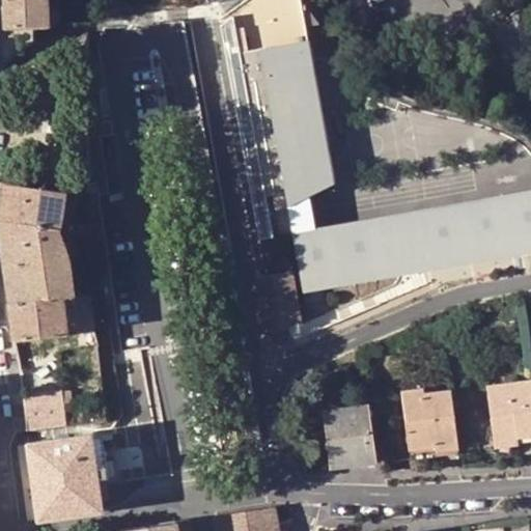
[(48,0),(2,0),(3,9),(5,28),(18,28),(23,47),(34,39),(35,27),(50,26),(48,0)]
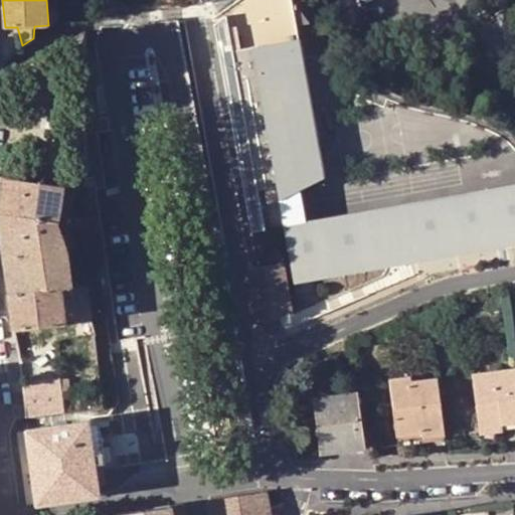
[(316,132),(297,23),(288,25),(285,11),(275,13),(272,0),(235,0),(226,7),(242,97),(243,108),(248,133),(259,189),(276,186),(279,185),(274,157),(311,151),(308,134),(316,132)]
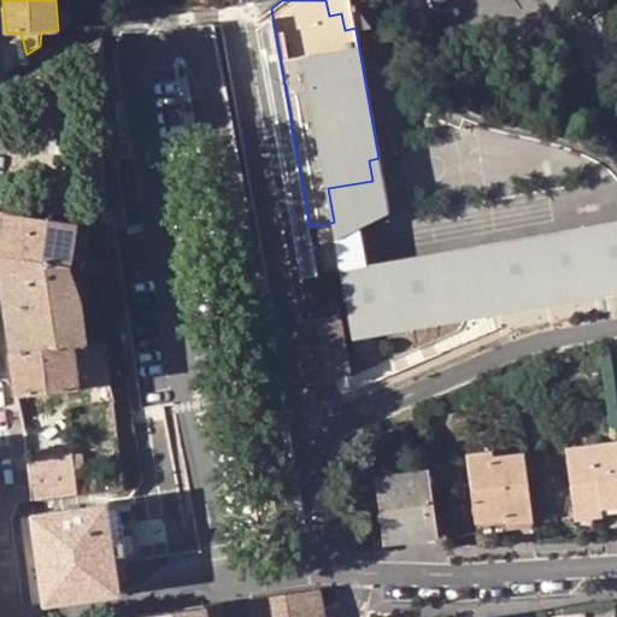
[(325,0),(329,16),(341,13),(345,30),(356,28),(370,25),(351,0),(325,0)]
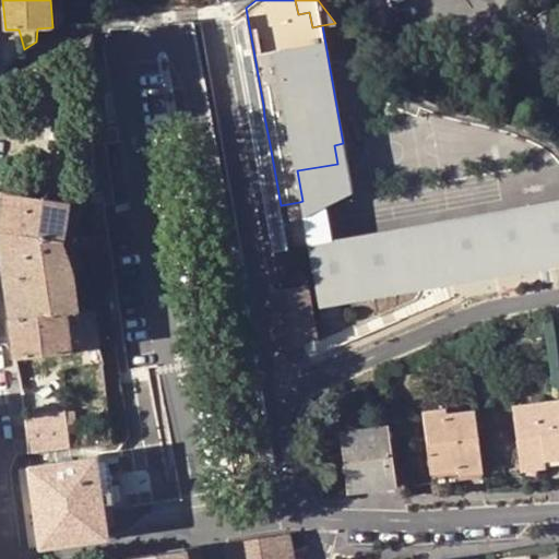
[(257,118),(261,144),(261,145),(270,144),(264,117),(257,118)]
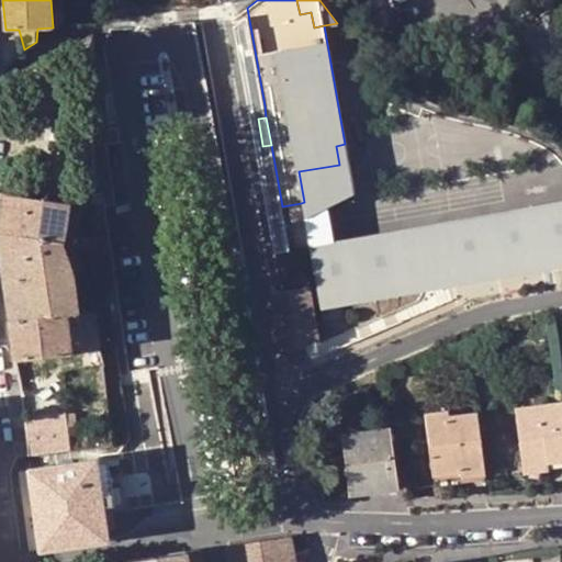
[(334,243),(327,208),(353,193),(345,144),(336,146),(339,165),(299,171),(304,202),(301,203),(282,206),(290,248),(308,245),(311,254),(313,254),(336,250),(336,251),(446,232),(452,269),(446,271),(448,285),(561,265),(561,249),(507,260),(498,222),(535,216),(534,208),(334,243)]
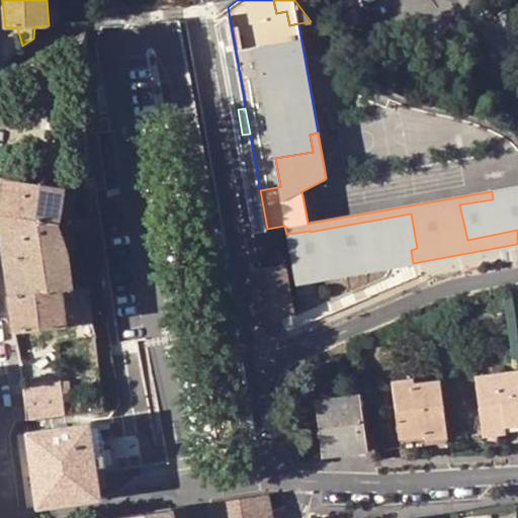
[(0,213),(60,223),(65,185),(9,177),(5,177),(4,182),(0,209),(0,213)]
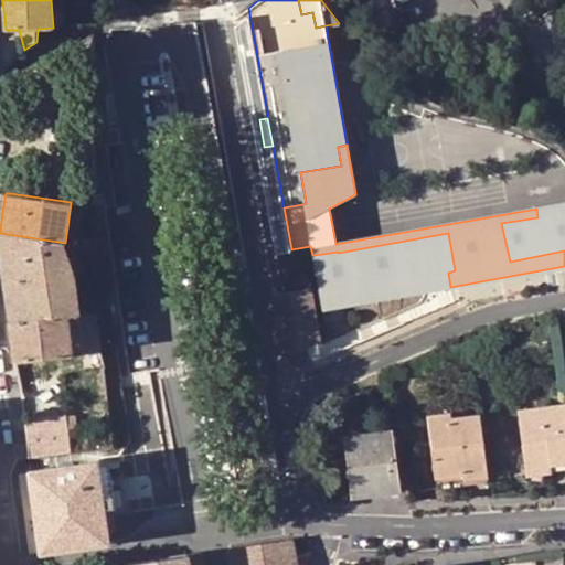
[(510,262),(564,251),(564,203),(536,209),(537,217),(501,223),(510,262)]
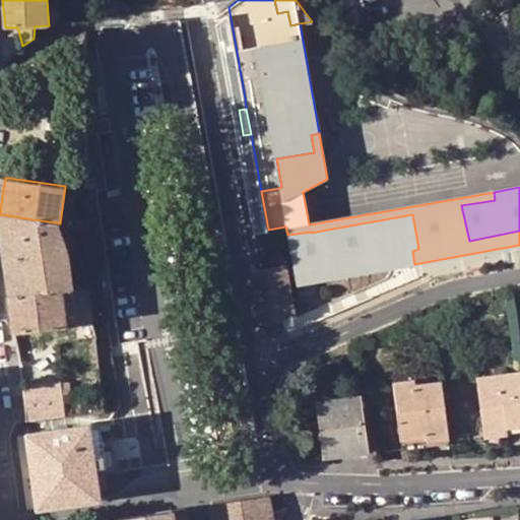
[(0,214),(0,232),(8,296),(72,288),(67,250),(63,238),(59,226),(60,223),(0,214)]
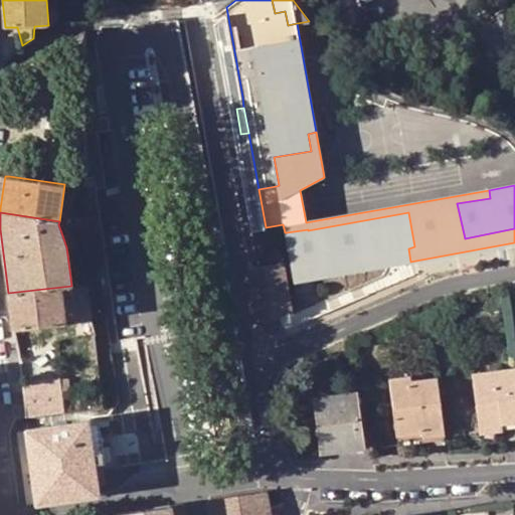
[(287,232),(285,232),(287,244),(295,283),(410,262),(408,248),(414,246),(408,212),(308,230),(308,229),(287,232)]
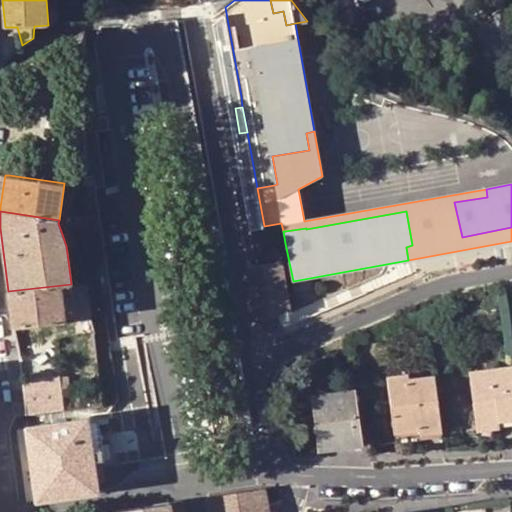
[(58,223),(62,234),(71,232),(68,222),(58,223)]
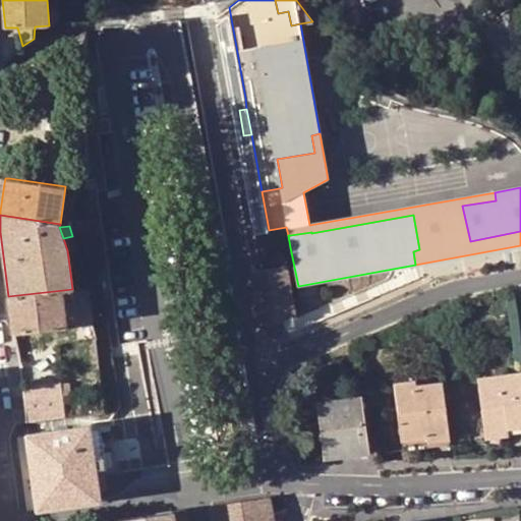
[(72,289),(77,324),(93,322),(88,287),(72,289)]
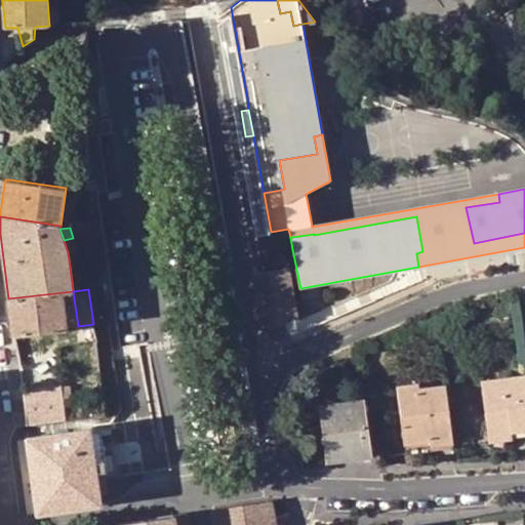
[(73,291),(8,298),(11,317),(14,336),(15,336),(78,327),(78,326),(73,291)]
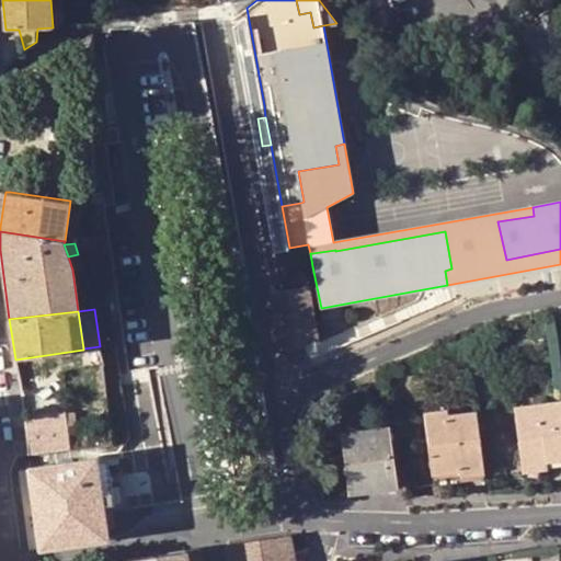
[(548,461),(560,459),(560,400),(515,407),(523,465),(548,461)]
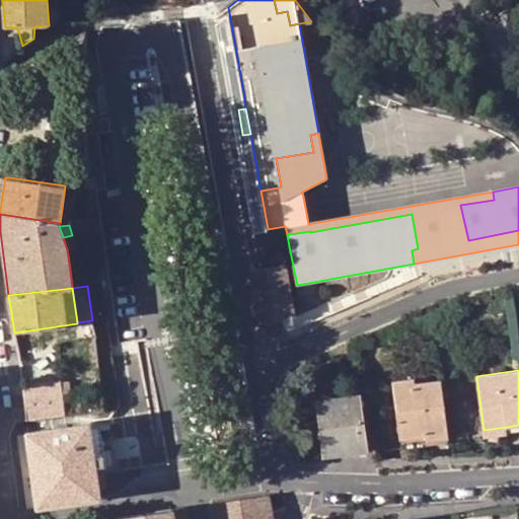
[(448,437),(441,381),(416,384),(415,379),(393,382),(399,439),(426,435),(427,439),(448,437)]
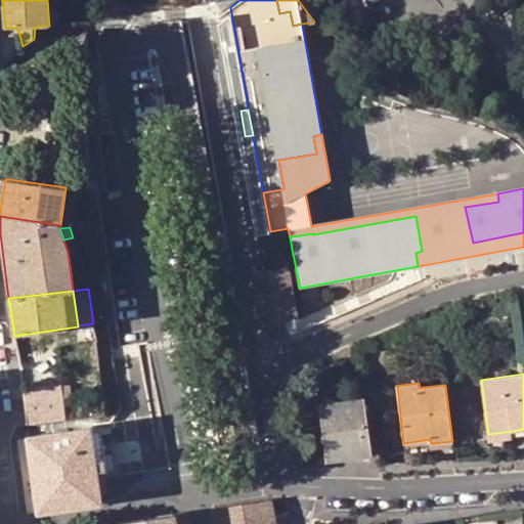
[(60,385),(22,390),(26,426),(66,421),(60,385)]
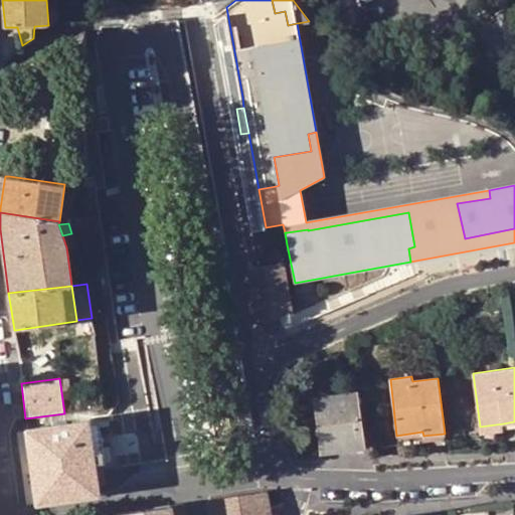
[(357,391),(314,397),(321,454),(365,448),(357,391)]
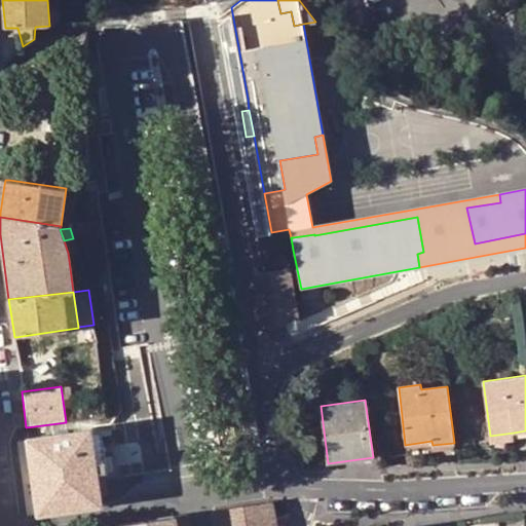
[(102,506),(91,433),(28,440),(37,514),(102,506)]
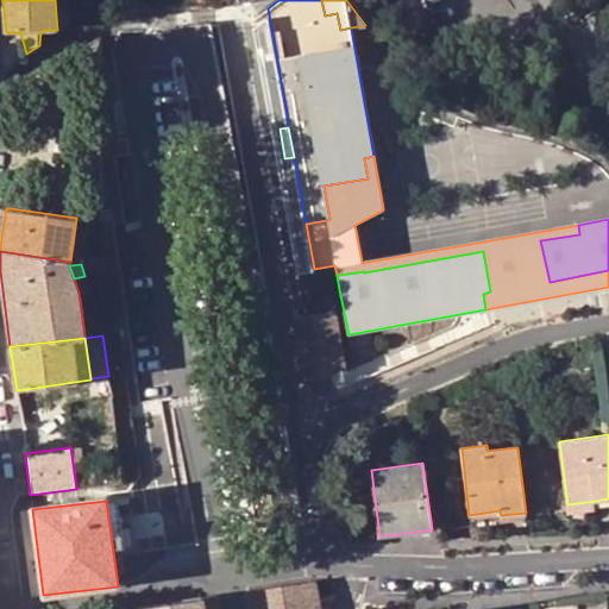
[(595,501),(567,504),(569,513),(596,509),(595,501)]
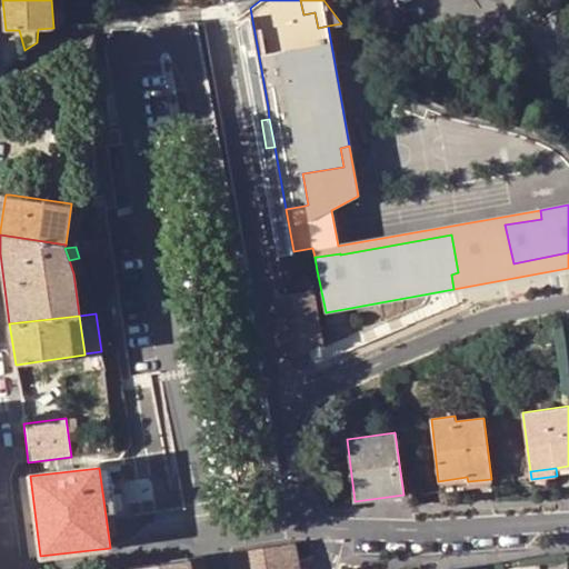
[(325,477),(312,479),(315,496),(327,493),(325,477)]
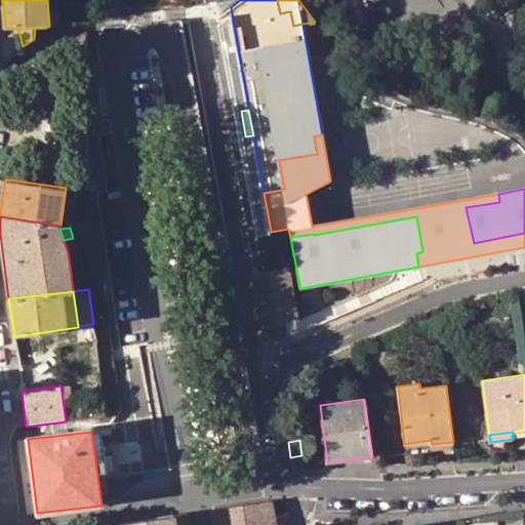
[(406,454),(454,448),(453,442),(432,444),(431,440),(404,444),(406,454)]
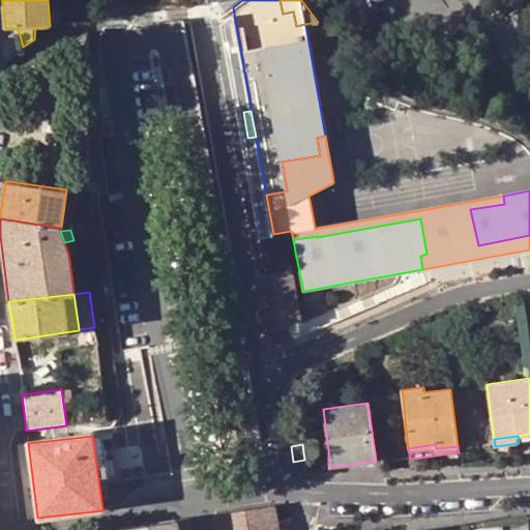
[(276,529),(273,506),(217,516),(218,529),(276,529)]
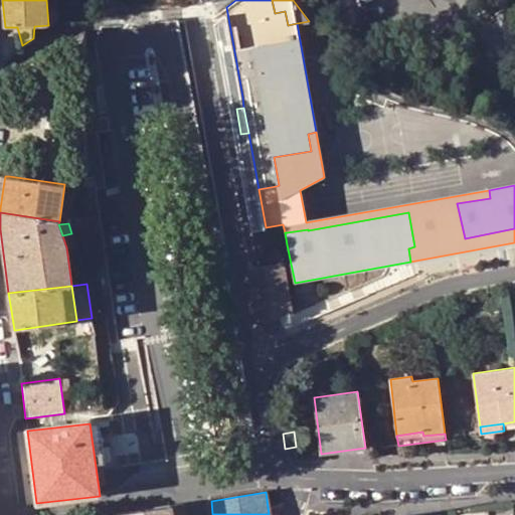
[(182,514),(181,505),(172,506),(117,514),(116,514),(182,514)]
